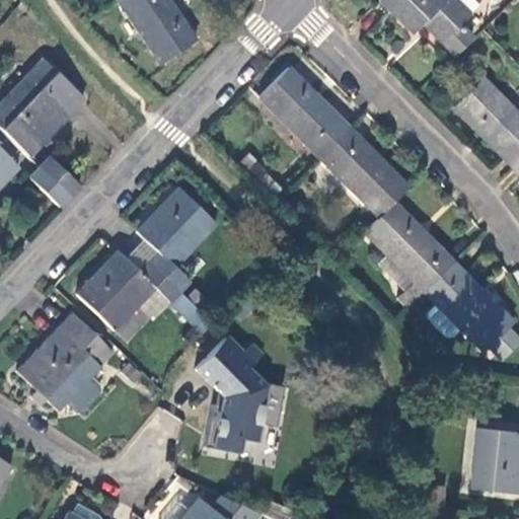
[(196,40),(168,0),(120,0),(119,1),(160,64),(196,40)]
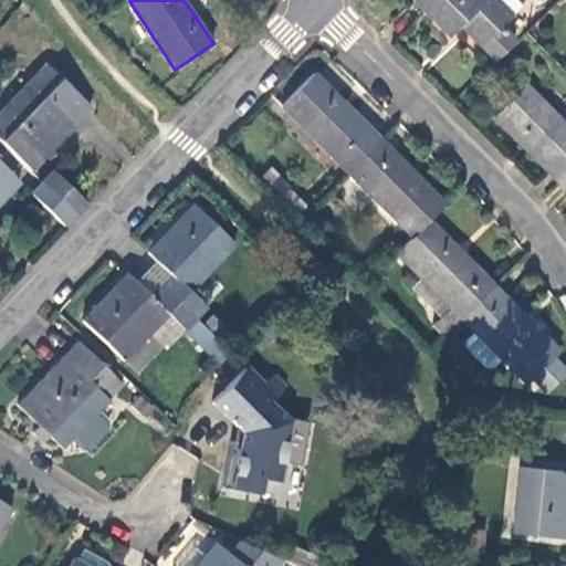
[(461,25),(496,62),(516,42),(502,28),(512,17),(512,16),(525,3),(521,0),(413,0),(450,37),(461,25)]
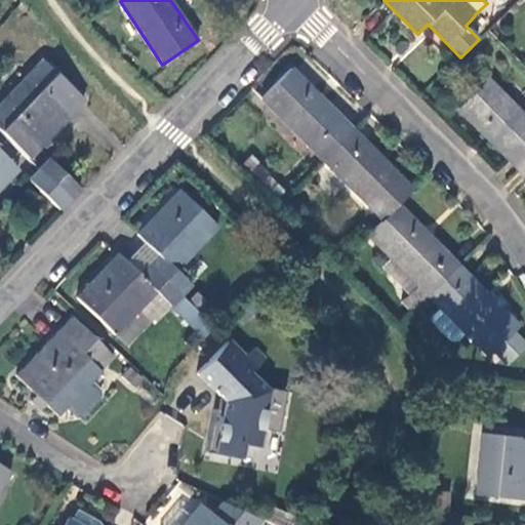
[(64,123),(82,101),(41,63),(0,106),(0,110),(38,149),(64,123)]
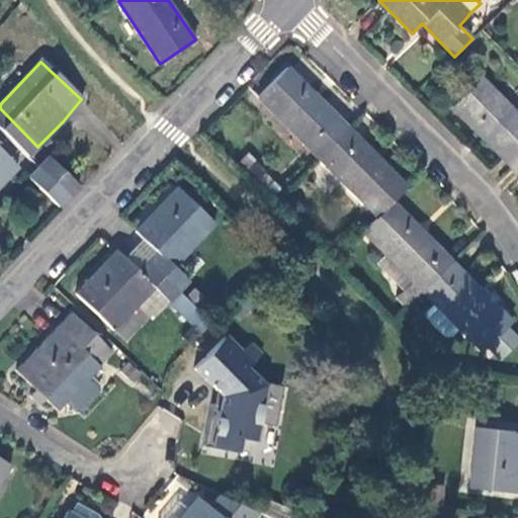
[(259,96),(320,157),(349,127),(288,67),(259,96)]
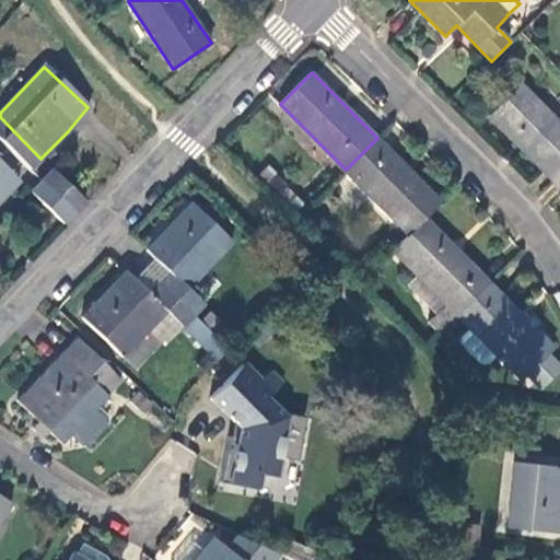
[(490,115),(553,181),(559,174),(559,121),(522,83),(490,115)]
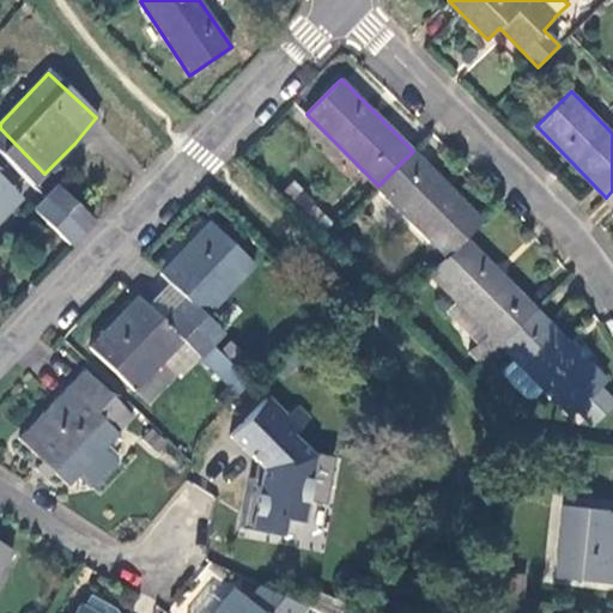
[(413,151),(378,186),(449,256),(467,238),(484,222),(413,151)]
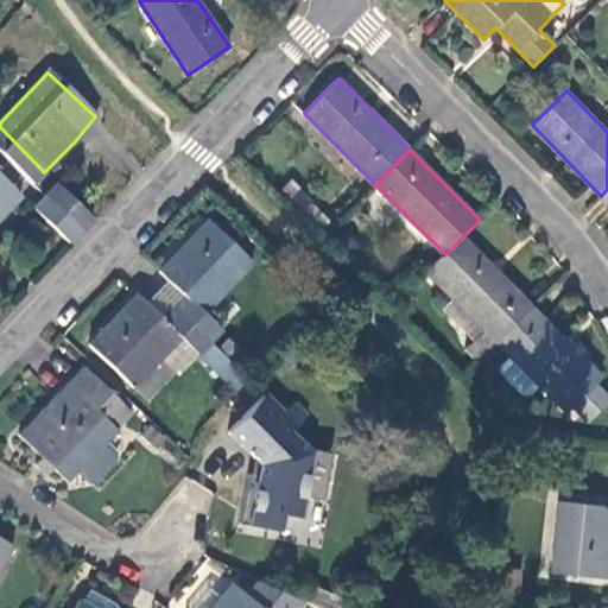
[(0,219),(23,195),(0,173),(0,219)]
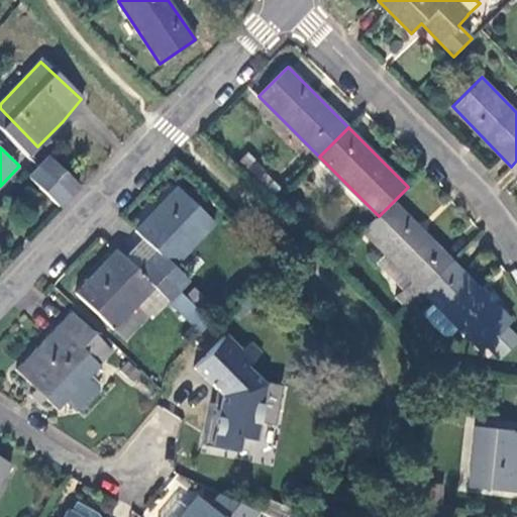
[(40,169),(70,196),(80,186),(50,158),(40,169)]
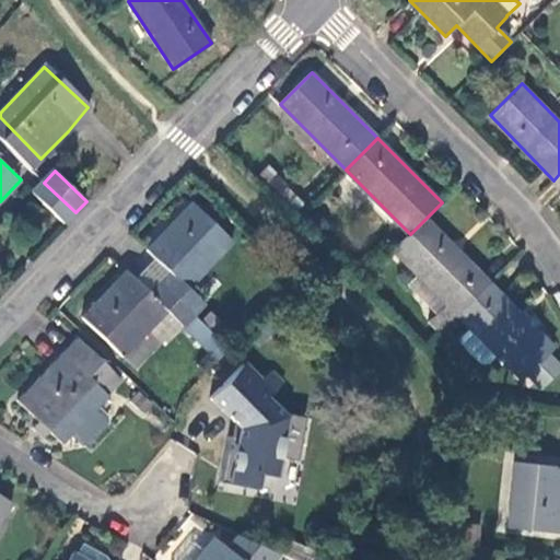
[(63,224),(76,212),(44,183),(33,194),(63,224)]
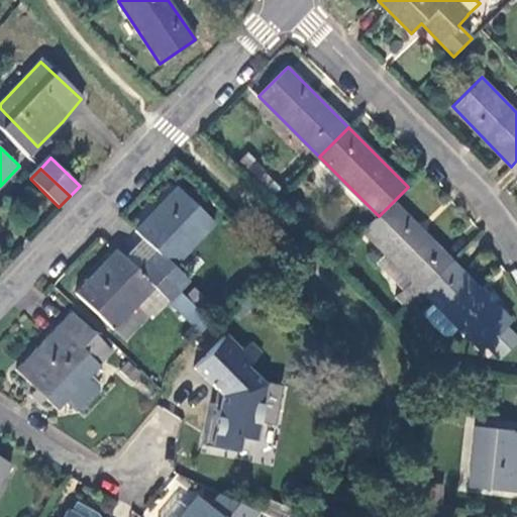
[(157,249),(147,260),(180,291),(190,281),(175,266),(215,222),(179,188),(138,230),(144,237),(157,249)]
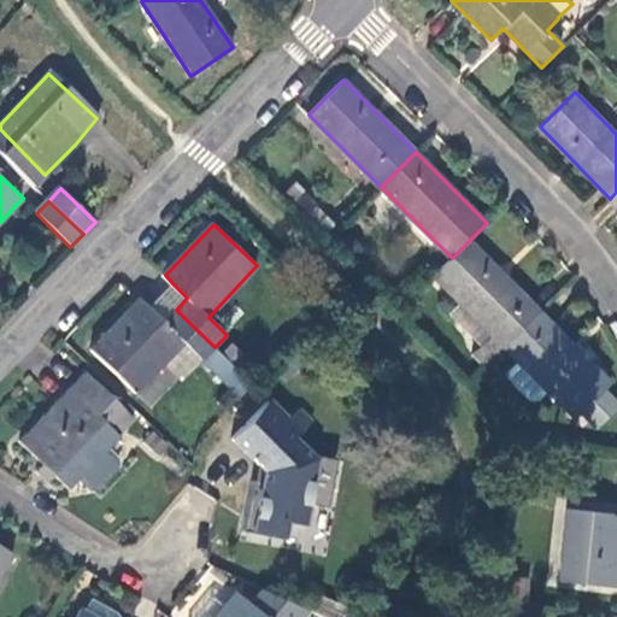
[(452,258),(434,276),(462,303),(493,336),(482,346),(472,356),(486,368),(506,347),(541,312),(470,240),(452,258)]
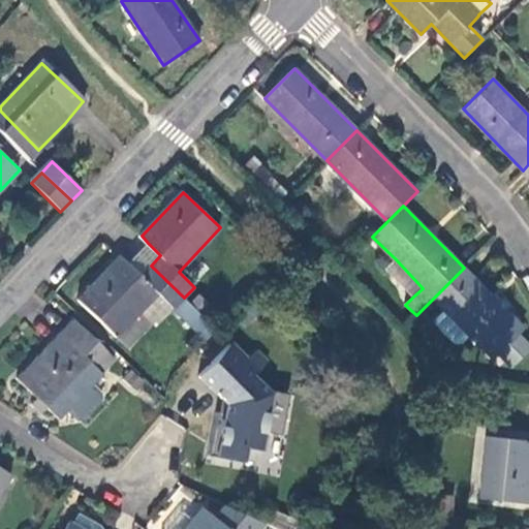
[(148,243),(137,253),(151,266),(160,255),(148,243)]
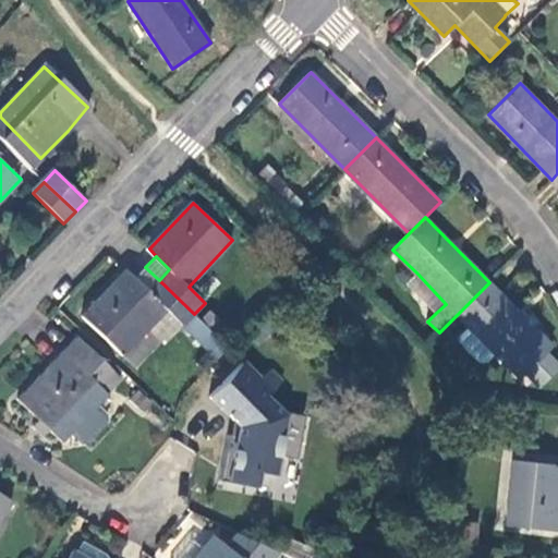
[(145,267),(134,278),(148,291),(159,280),(145,267)]
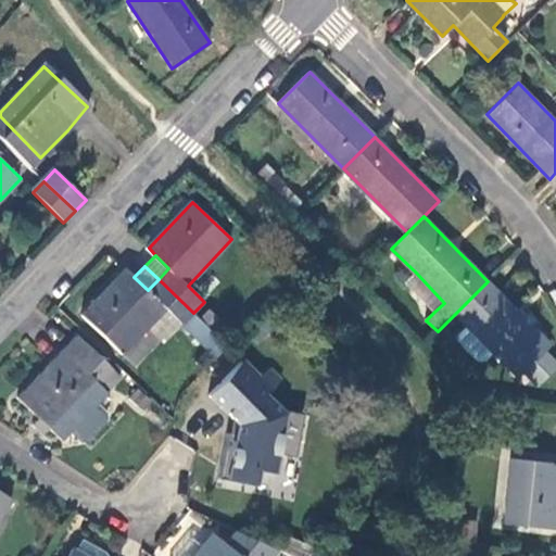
[(127,269),(83,315),(123,353),(151,324),(166,308),(181,324),(216,358),(229,345),(193,313),(159,279),(148,290),(134,277),(127,269)]
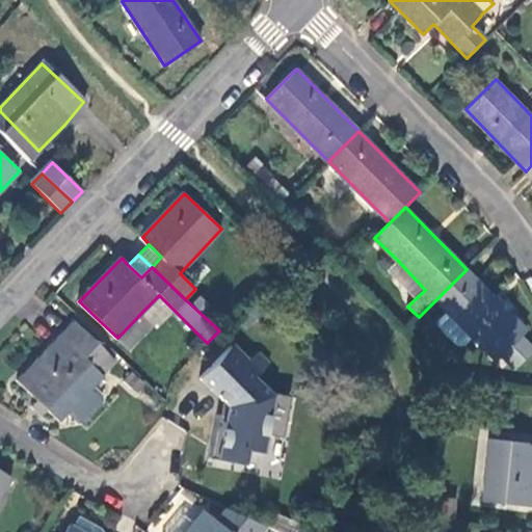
[(425,290),(398,261),(389,271),(416,298),(425,290)]
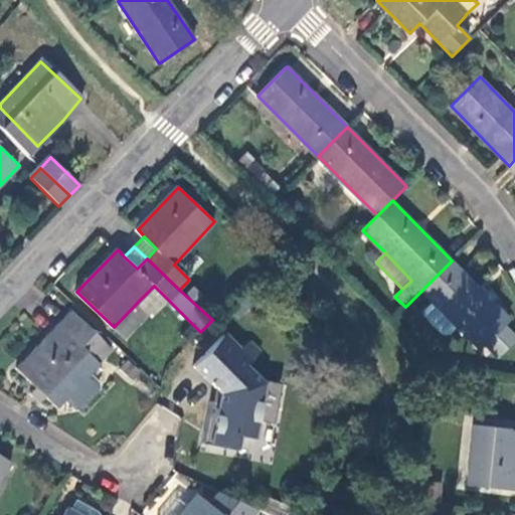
[(510,320),(452,261),(422,290),(480,350),(485,345),(505,325),(510,320)]
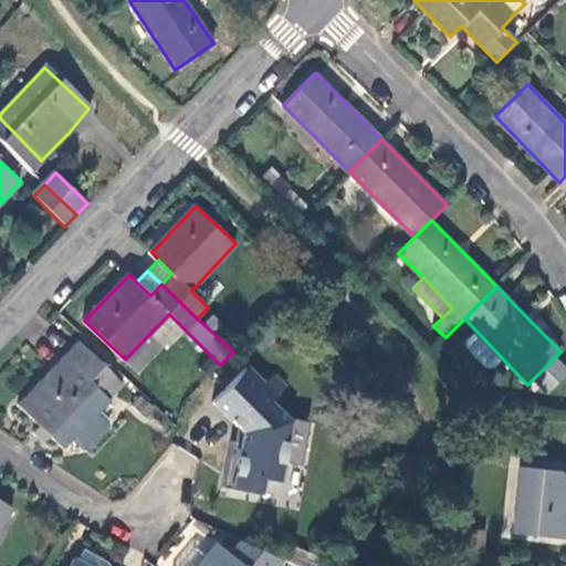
[(171,345),(185,329),(169,314),(154,329),(171,345)]
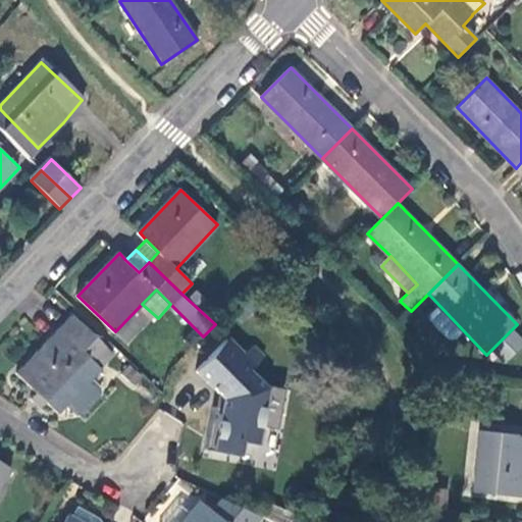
[(60,413),(68,405),(79,414),(85,414),(103,395),(103,387),(94,378),(103,369),(102,368),(95,361),(108,347),(75,315),(18,373),(40,394),(34,400),(44,409),(49,403),(60,413)]
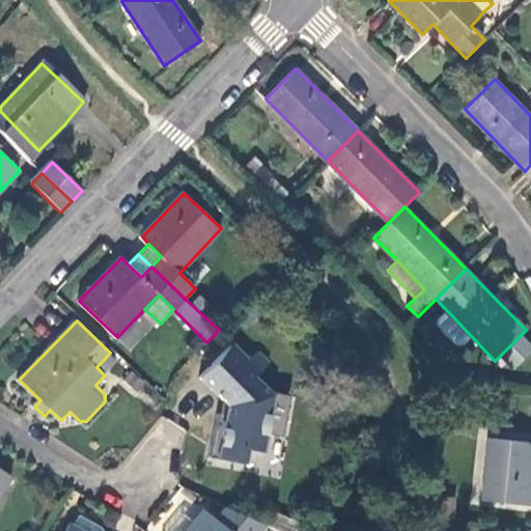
[(530,345),(521,335),(500,356),(512,369),(530,350),(530,345)]
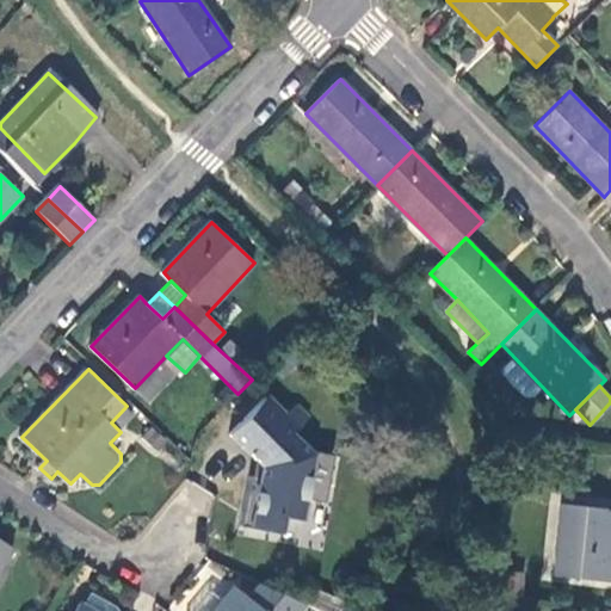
[(334,456),(312,451),(295,434),(312,418),(300,406),(288,419),(266,397),(232,433),(257,457),(242,525),(276,532),(279,517),(303,522),(308,498),(325,501),(334,456)]
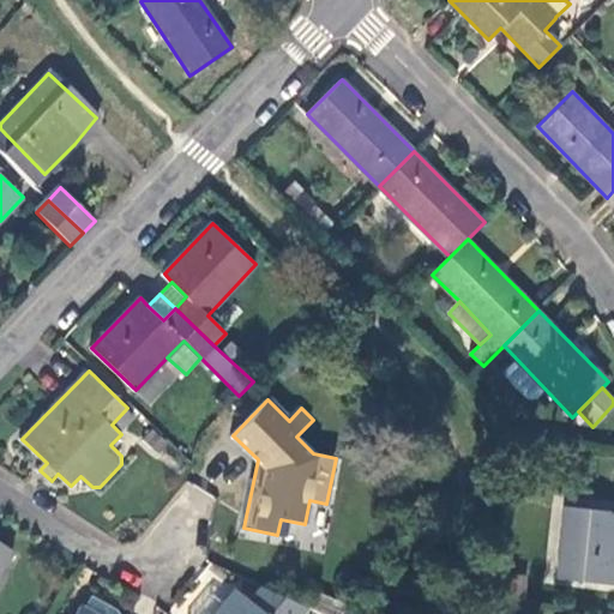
[(137,417),(127,408),(112,425),(120,433),(137,417)]
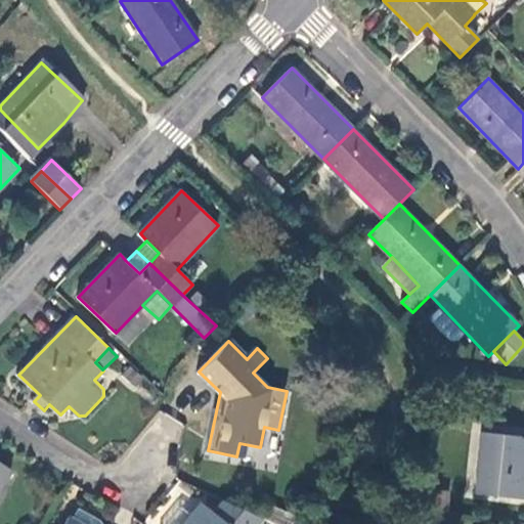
[(523,436),(484,433),(478,494),(523,498),(523,436)]
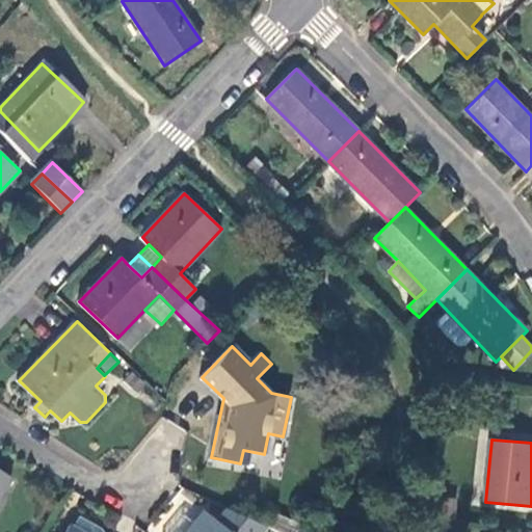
[(0,498),(12,477),(0,470),(0,498)]
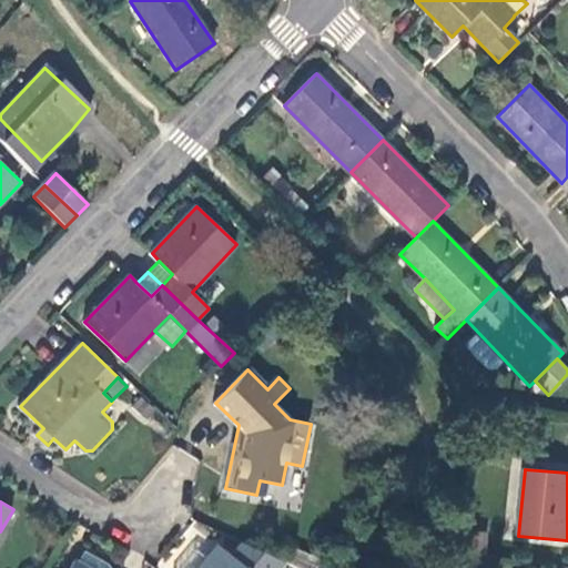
[(470,534),(487,537),(488,529),(472,527),(470,534)]
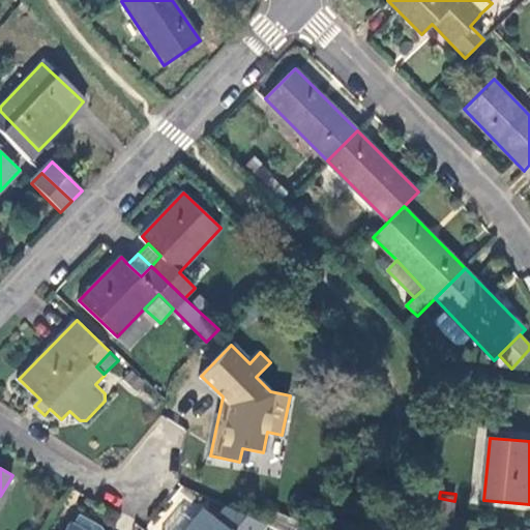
[(437,517),(453,520),(454,501),(439,498),(437,517)]
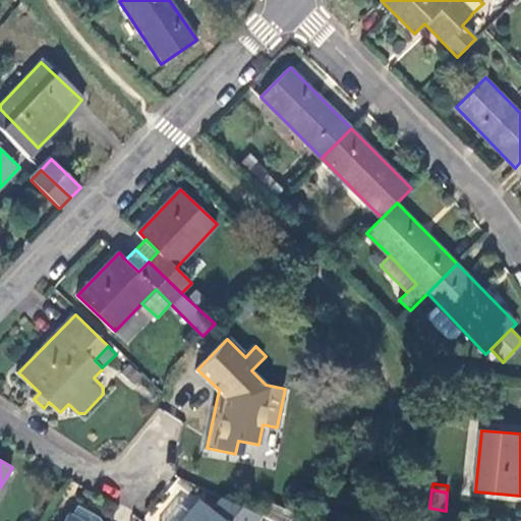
[(256,520),(261,516),(222,498),(212,510),(199,500),(190,511),(181,520),(256,520)]
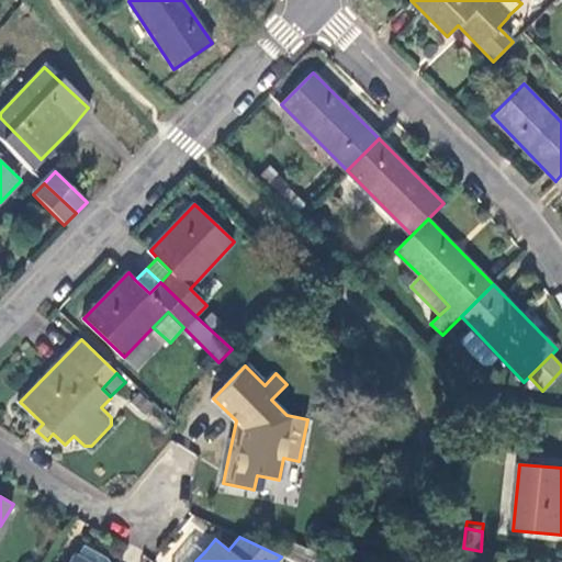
[(295,539),(289,552),(302,559),(310,544),(295,539)]
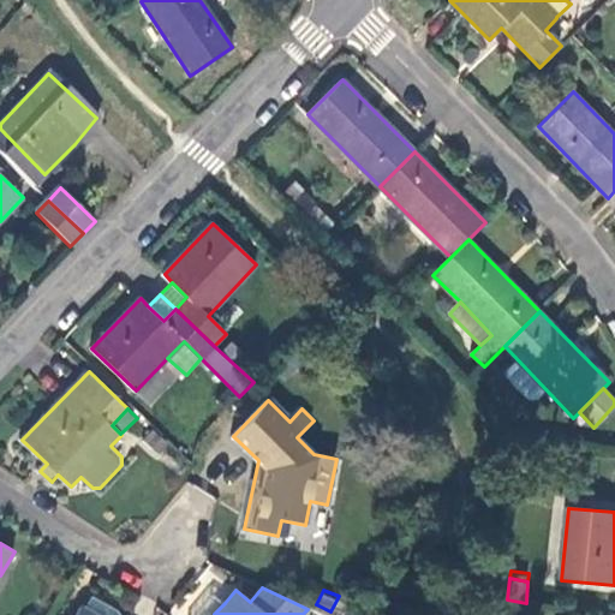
[(93,595),(85,608),(97,614),(121,614),(119,610),(93,595)]
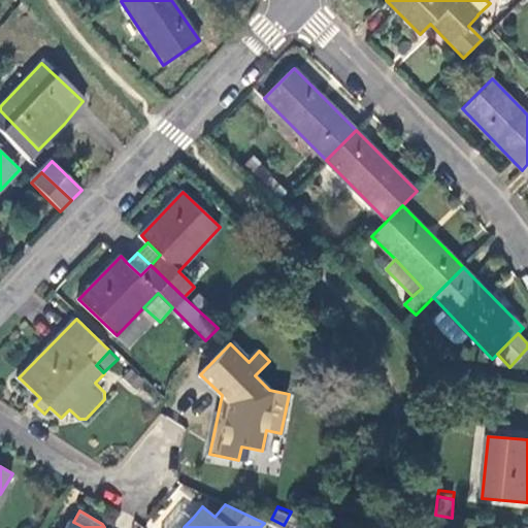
[(184,527),(193,518),(183,510),(167,527),(184,527)]
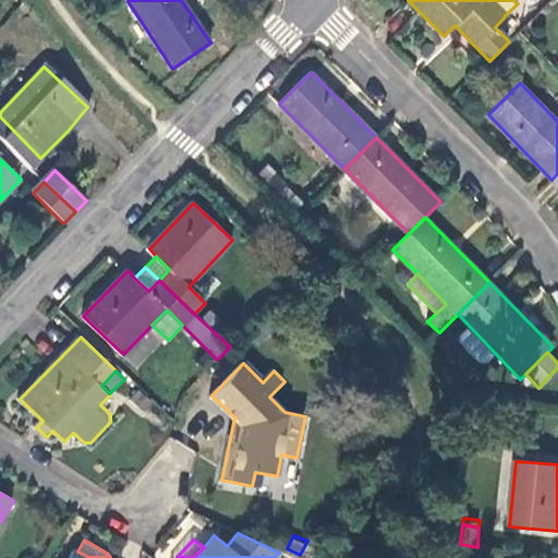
All buildings are outlined.
